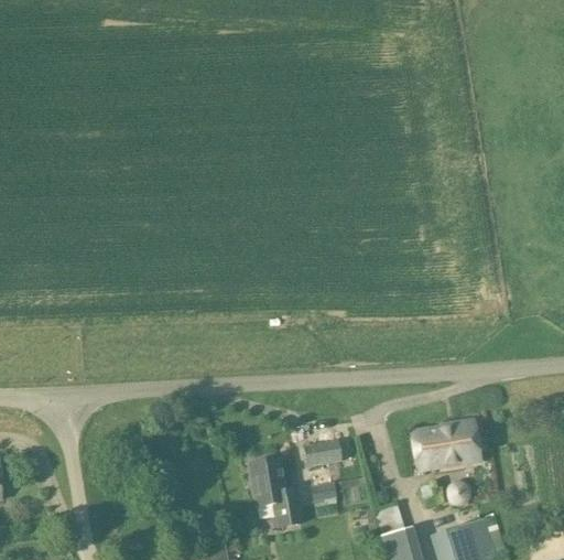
[(451,424),(410,431),(416,470),(479,460),(473,418),(451,422),(451,424)]
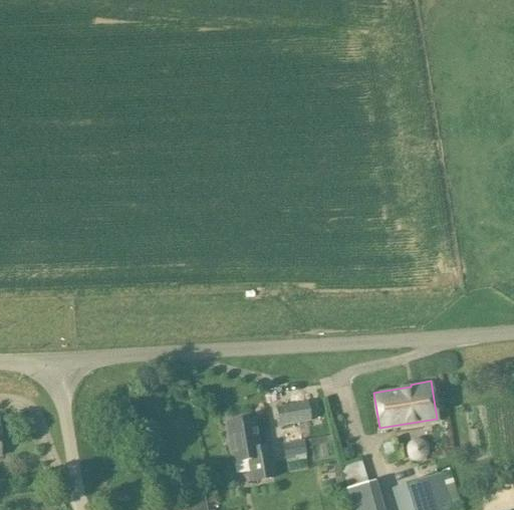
[(308,401),(308,399),(275,405),(279,425),(311,419),(311,417),(322,415),(319,399),(308,401)]
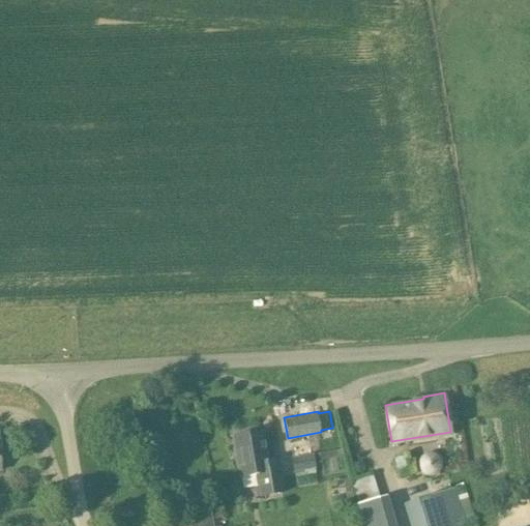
[(266,458),(265,450),(262,431),(234,435),(241,473),(256,470),(259,494),(285,490),(278,455),(266,458)]
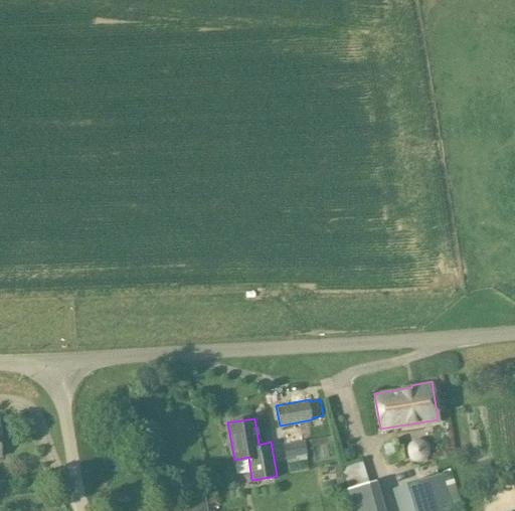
[(287,461),(307,458),(306,452),(305,449),(312,447),(312,445),(334,442),(332,434),(304,439),(284,443),(287,461)]
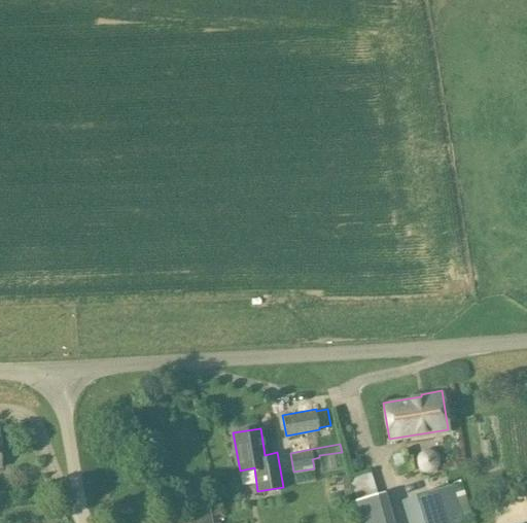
[(371,467),(351,474),(357,492),(377,486),(371,467)]
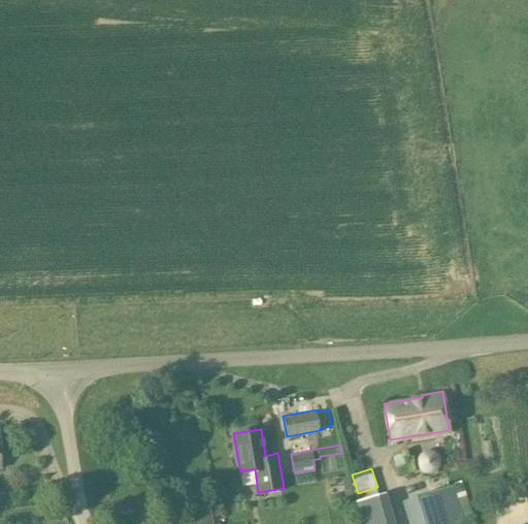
[(409,523),(462,523),(474,520),(462,480),(402,499),(409,523)]
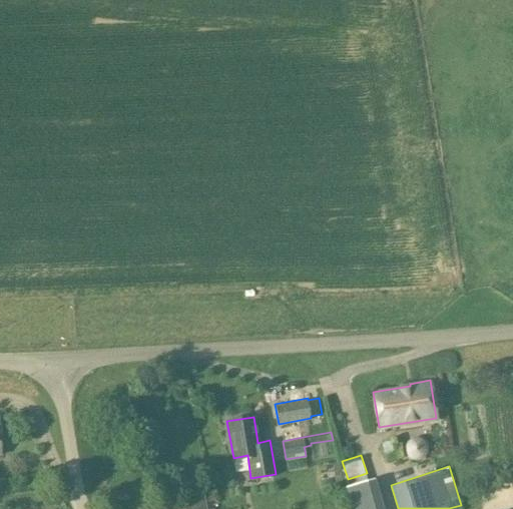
[(379,508),(371,478),(348,485),(352,508),(379,508)]
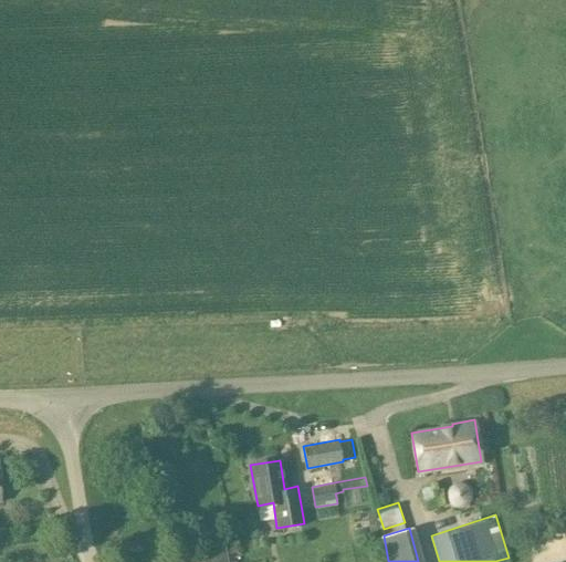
[(229,561),(227,542),(202,547),(203,561),(229,561)]
